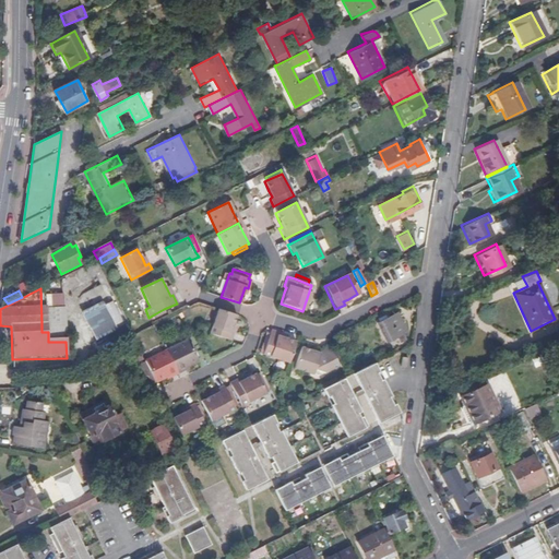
[(63,292),(45,293),(45,305),(63,304),(63,292)]
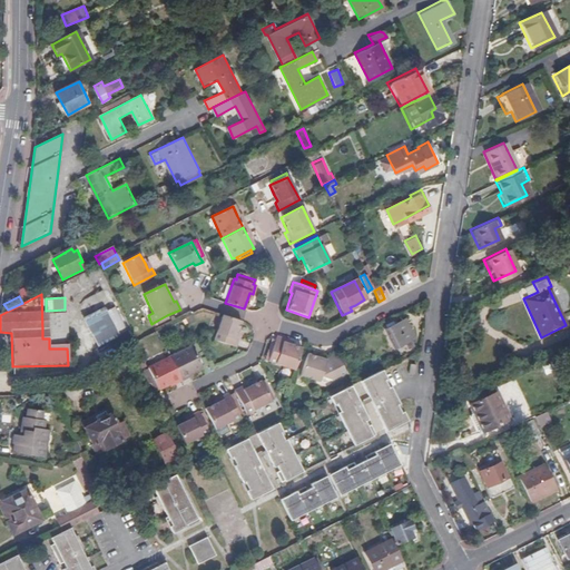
[(110,311),(102,314),(114,335),(121,331),(110,311)]
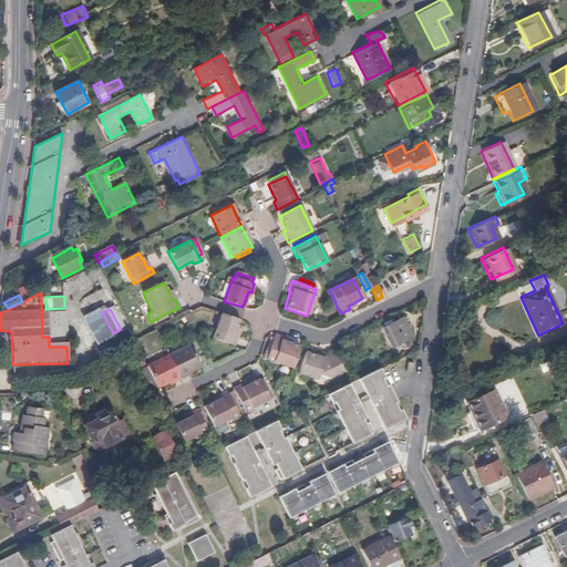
[(102,312),(101,310),(81,321),(95,349),(115,338),(113,333),(102,312)]
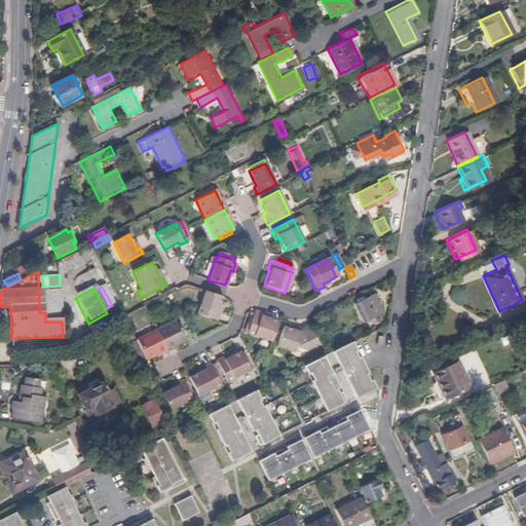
[(219,305),(222,296),(204,291),(196,313),(217,321),(219,313),(217,312),(219,305)]
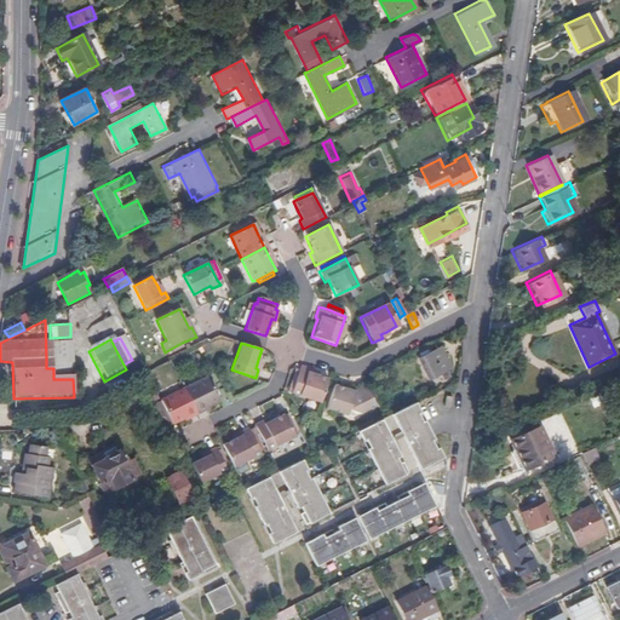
[(446,369),(436,349),(417,360),(426,379),(438,373),(442,380),(449,377),(445,369),(446,369)]
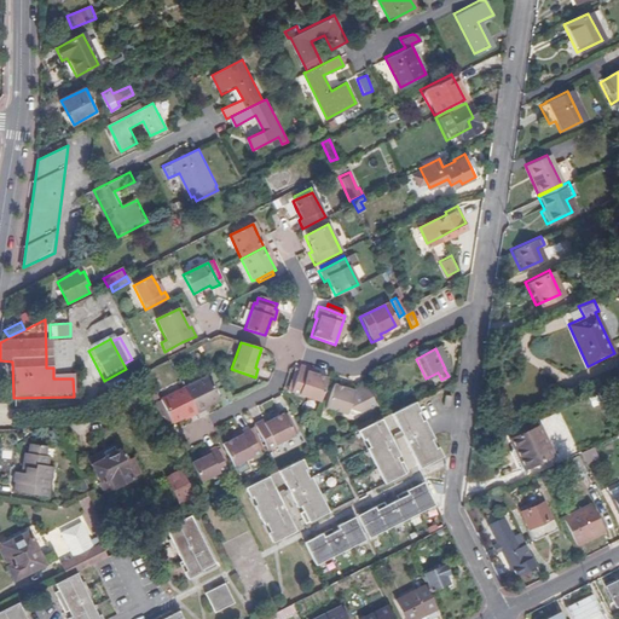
[(53,379),(73,379),(73,357),(46,358),(46,368),(53,368),(53,379)]
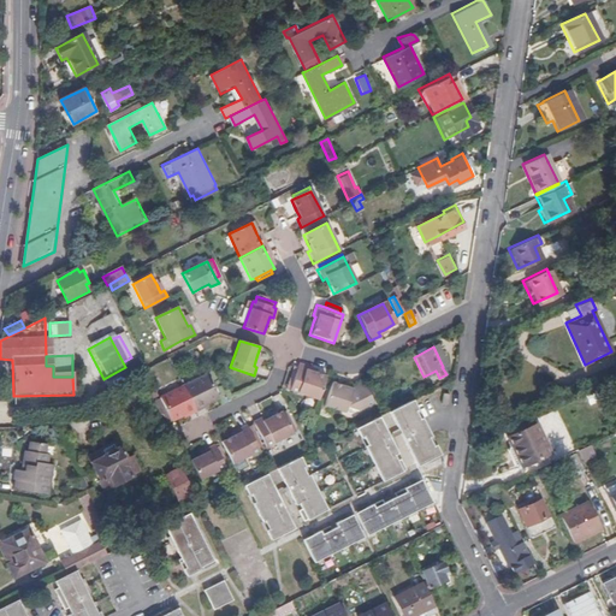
[(148,369),(158,384),(172,375),(163,360),(148,369)]
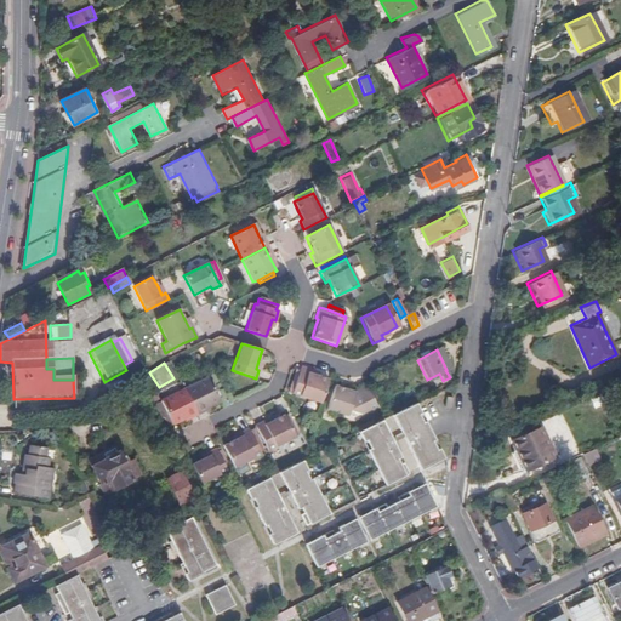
[(319,405),(326,382),(318,380),(311,377),(312,374),(301,370),(300,374),(292,396),(319,405)]
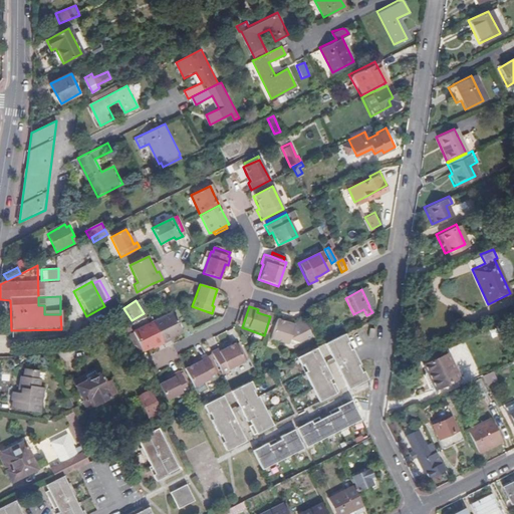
[(240,326),(242,327),(248,309),(246,308),(240,326)]
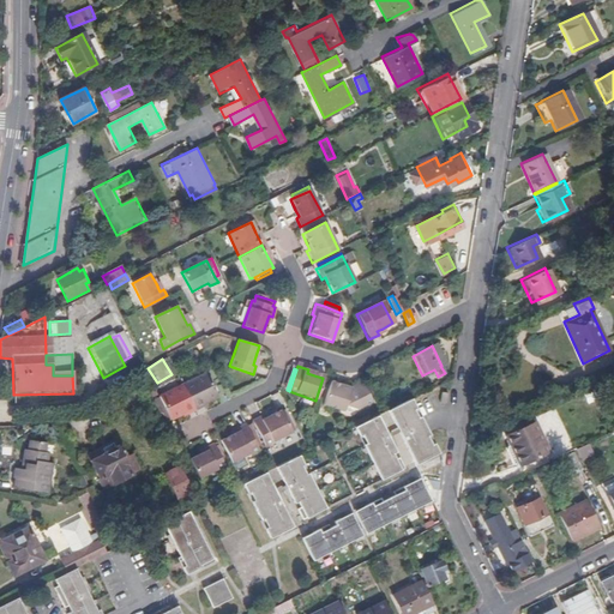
[(204,375),(181,386),(191,409),(203,403),(215,398),(204,375)]
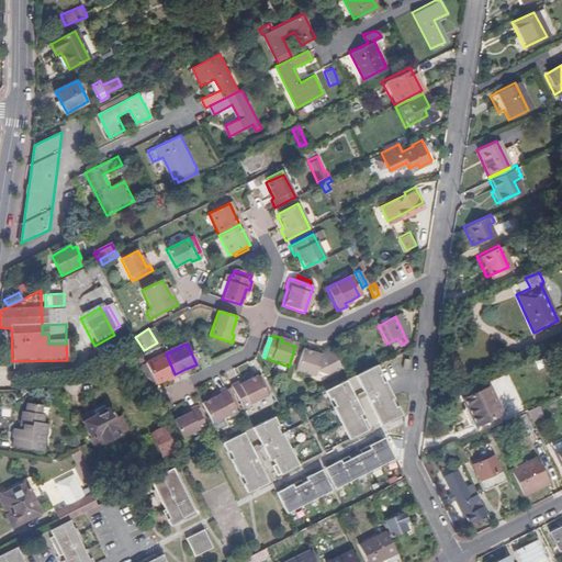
[(321,358),(314,356),(303,351),(295,373),(315,380),(316,374),(326,378),(340,370),(329,350),(323,353),(321,358)]
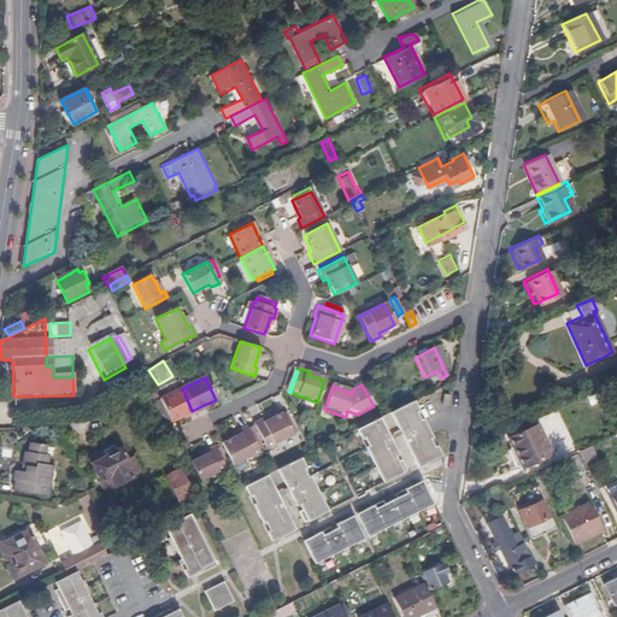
[(182,388),(151,403),(159,418),(162,418),(163,422),(168,421),(169,422),(180,416),(192,411),(182,388)]
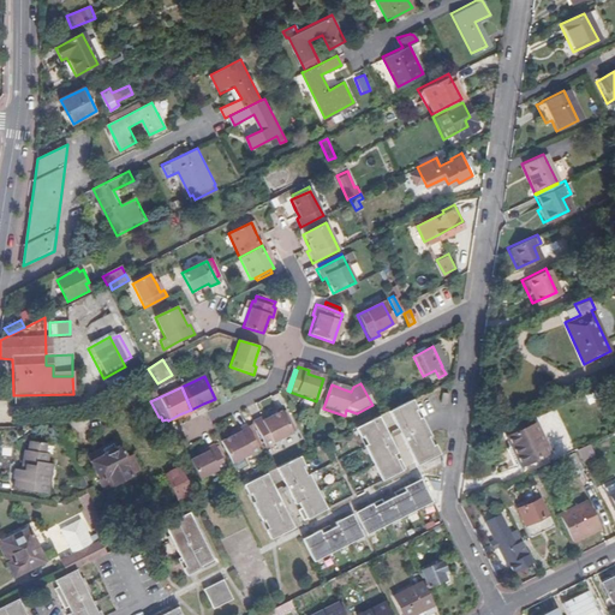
[(584,394),(590,405),(598,400),(593,389),(584,394)]
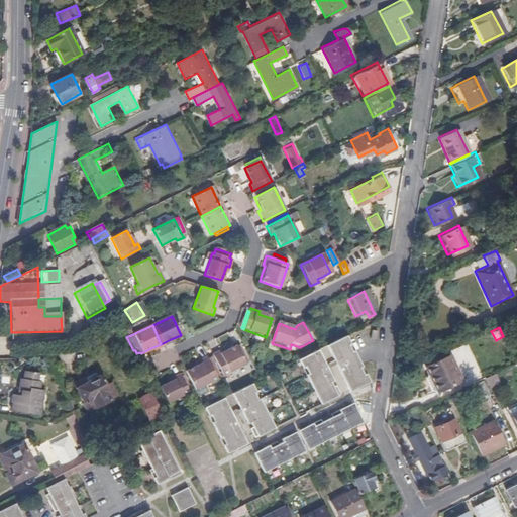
[(371,381),(347,335),(328,344),(336,359),(338,364),(351,390),(371,381)]
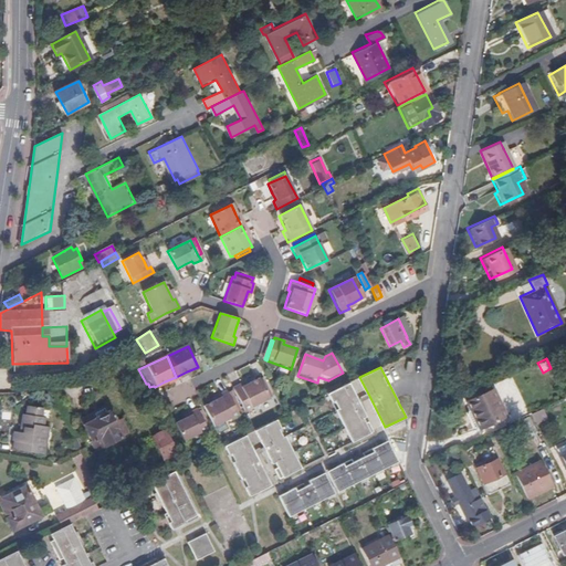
[(255,379),(265,400),(270,399),(259,378),(255,379)]
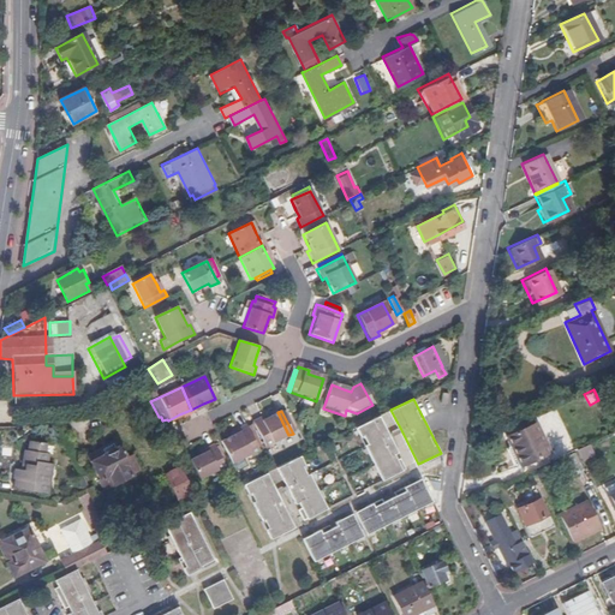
[(260,419),(250,423),(263,448),(288,435),(278,412),(267,418),(261,422),(260,419)]
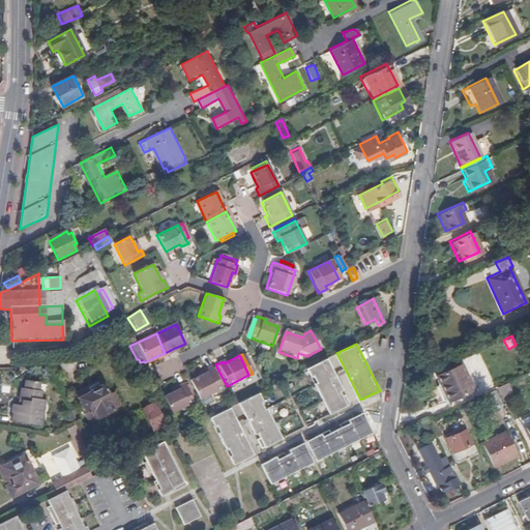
[(350,404),(336,377),(335,375),(327,358),(307,369),(312,376),(314,375),(318,383),(316,384),(330,413),(350,404)]
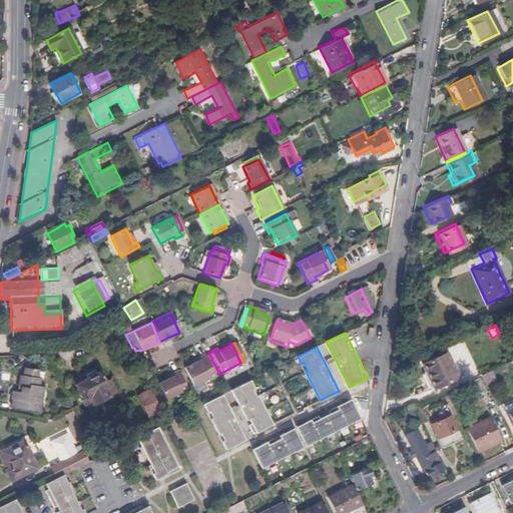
[(421,363),(425,372),(429,369),(437,386),(457,378),(444,352),(421,363)]
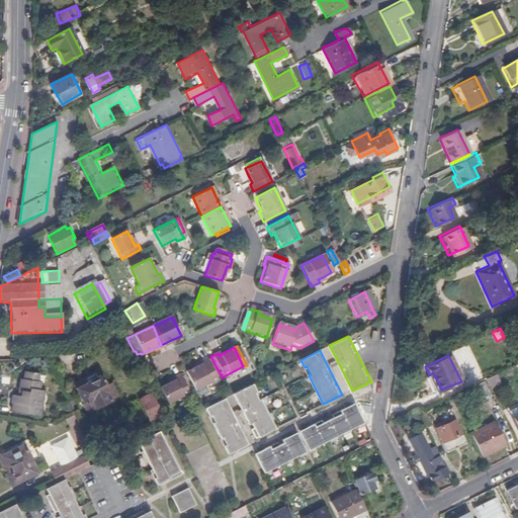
[(193,368),(184,372),(193,392),(217,380),(207,362),(205,359),(198,363),(199,365),(193,368)]
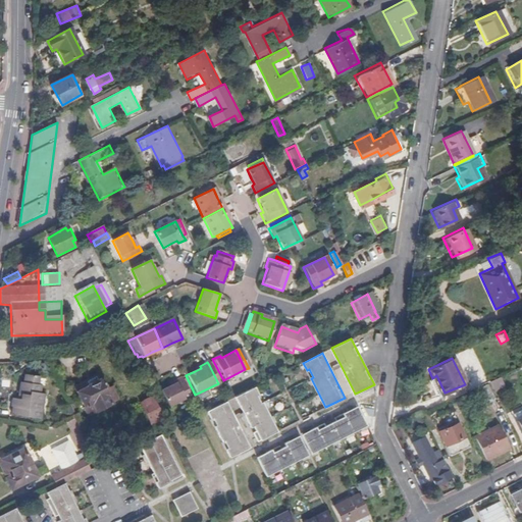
[(331,371),(342,367),(340,363),(330,369),(331,371)]
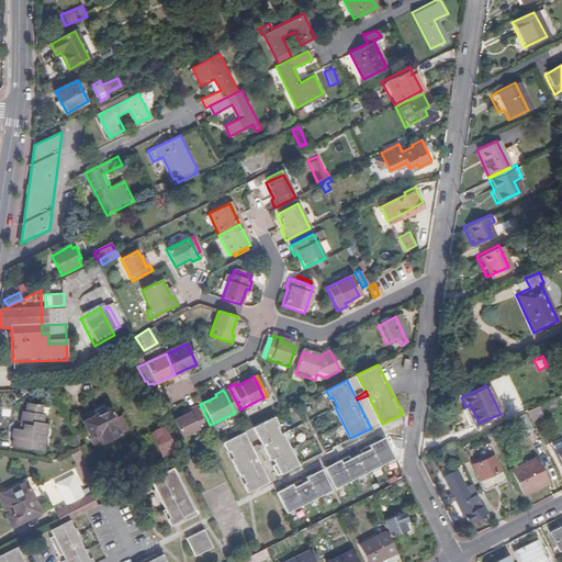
[(225,393),(235,413),(237,411),(228,392),(225,393)]
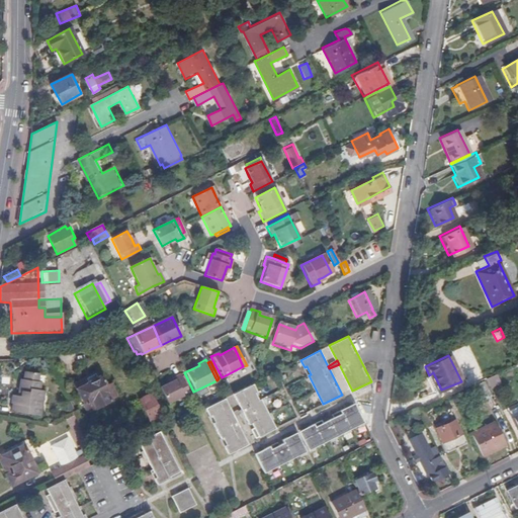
[(433,372),(429,375),(437,393),(441,390),(433,372)]
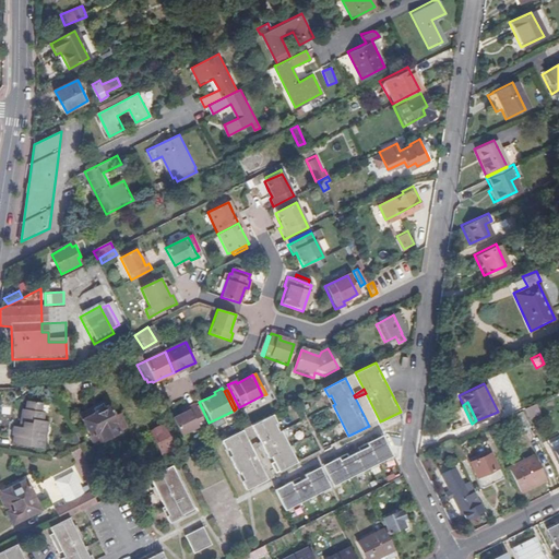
[(536,402),(522,408),(526,416),(539,409),(536,402)]
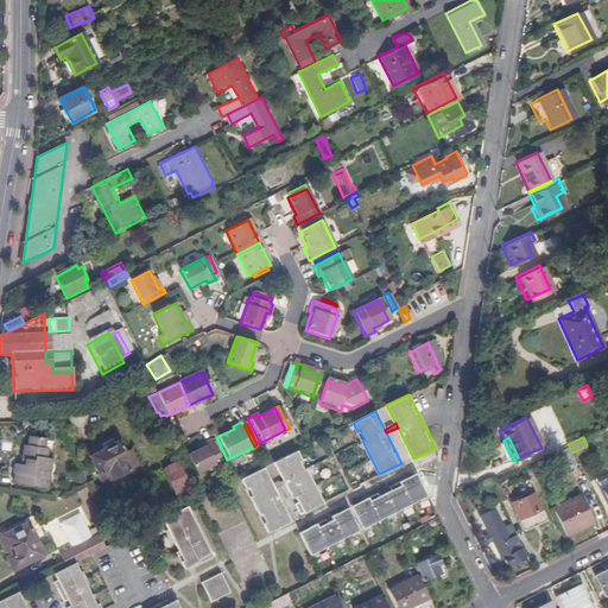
[(10,485),(44,489),(48,461),(42,460),(44,450),(40,450),(42,441),(25,438),(24,448),(20,448),(18,461),(20,461),(19,467),(10,466),(8,475),(11,475),(10,485)]
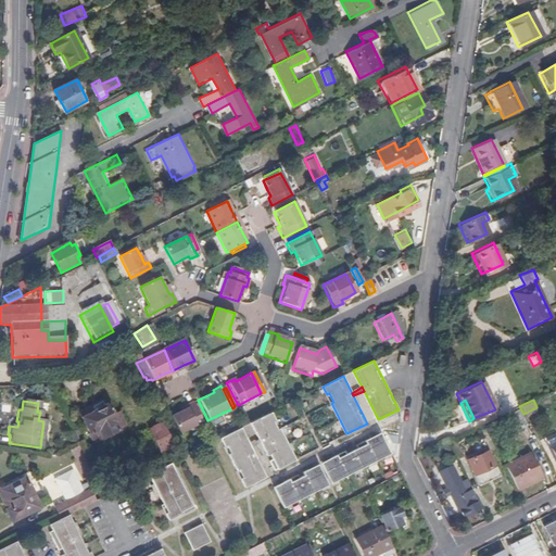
[(93,441),(119,428),(106,404),(101,406),(99,402),(77,414),(93,441)]
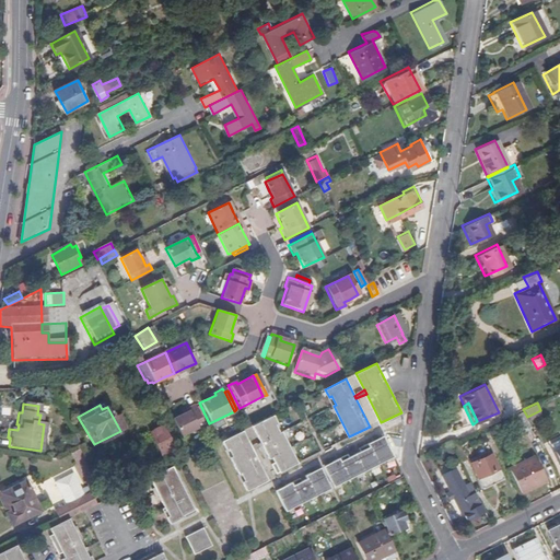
[(174,426),(178,435),(179,438),(202,426),(193,406),(186,410),(187,413),(181,417),(172,421),(174,426)]
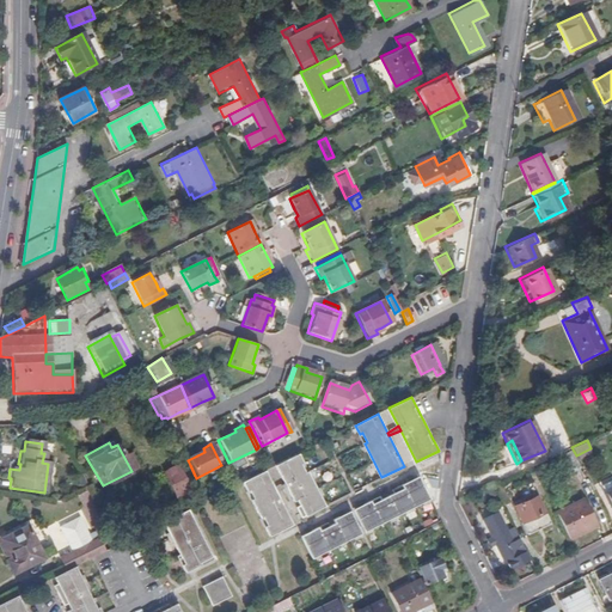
[(577,466),(571,450),(561,454),(568,471),(577,466)]
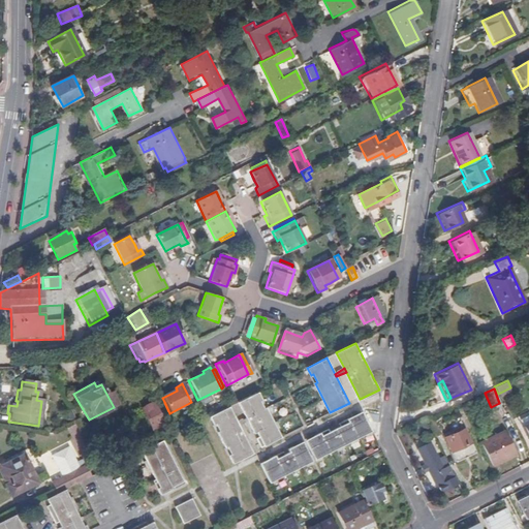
[(262,399),(258,392),(239,401),(247,417),(250,421),(255,432),(258,431),(262,437),(263,440),(259,441),(262,446),(281,437),(267,408),(265,409),(259,401),(262,399)]
